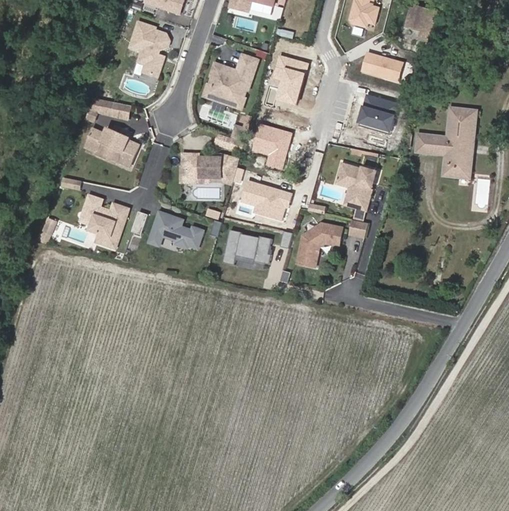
[(144,0),(143,3),(178,15),(183,1),(182,0),(144,0)]
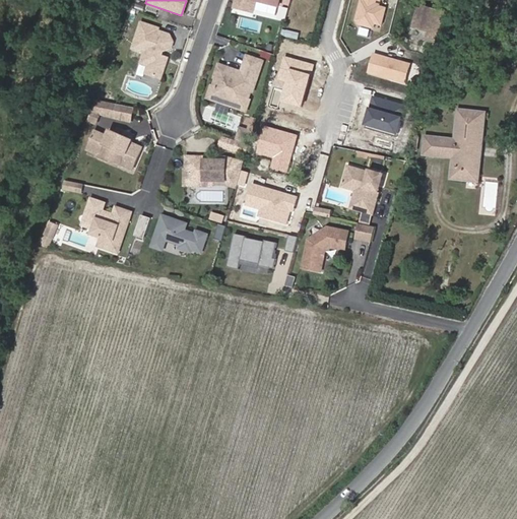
[(239,0),(238,7),(256,11),(258,2),(275,6),(276,0),(239,0)]
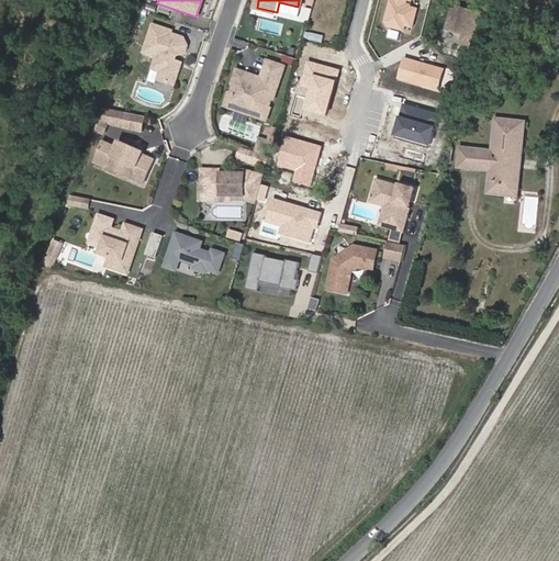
[(391,0),(391,2),(386,0),(380,23),(382,29),(403,33),(404,30),(411,31),(416,7),(402,3),(403,0),(391,0)]
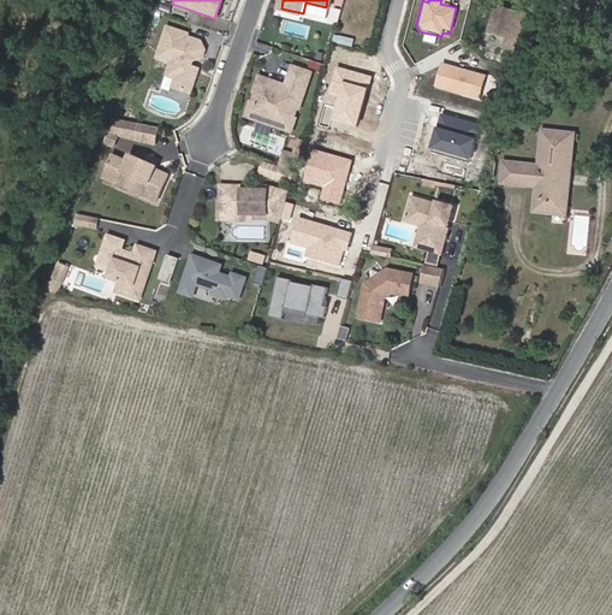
[(523,15),(493,6),(487,30),(506,36),(503,46),(514,48),(523,15)]
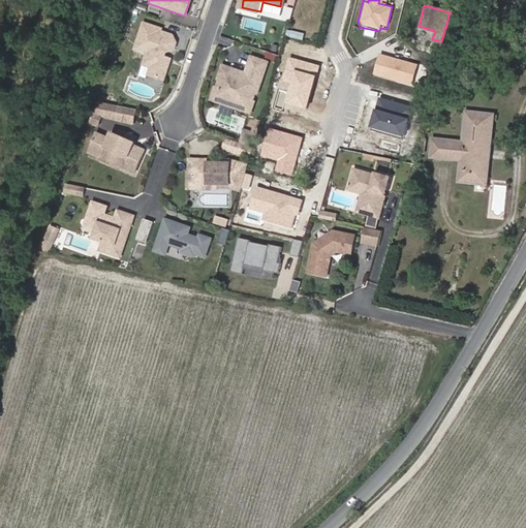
[(160,30),(143,24),(133,51),(146,55),(142,66),(149,68),(147,75),(162,81),(169,60),(162,57),(158,56),(157,54),(158,52),(160,51),(164,52),(166,53),(173,50),(175,43),(172,36),(160,32),(160,30)]
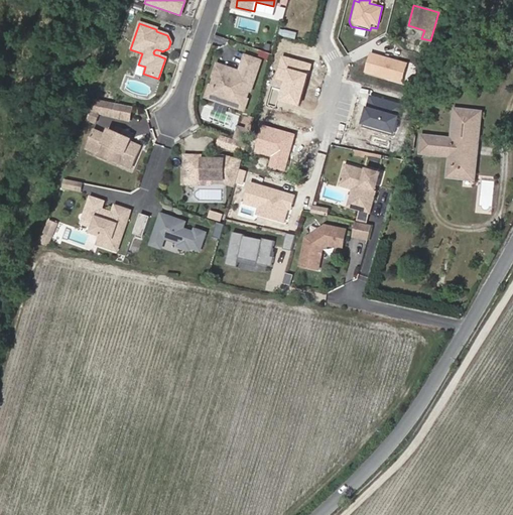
[(418,46),(404,42),(402,49),(417,52),(418,46)]
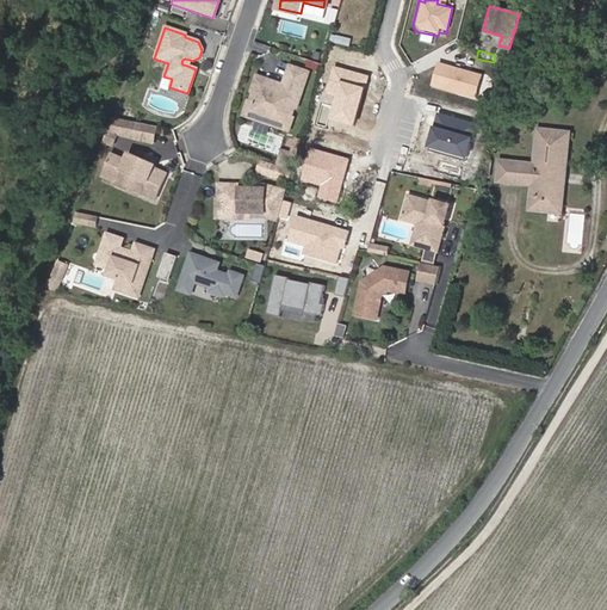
[(429,85),(472,98),(479,74),(435,62),(429,85)]
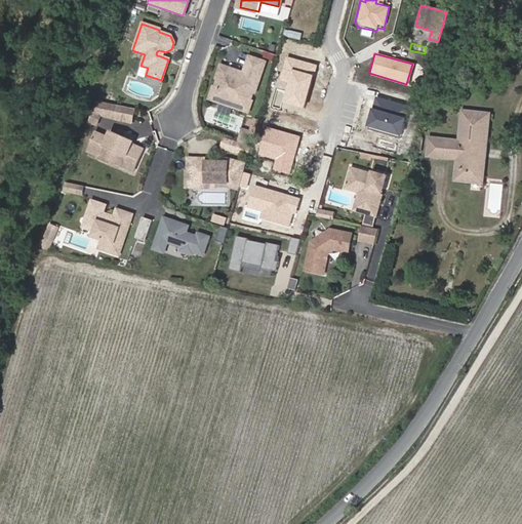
[(316,65),(284,55),(277,80),(287,83),(282,102),(305,108),(316,65)]
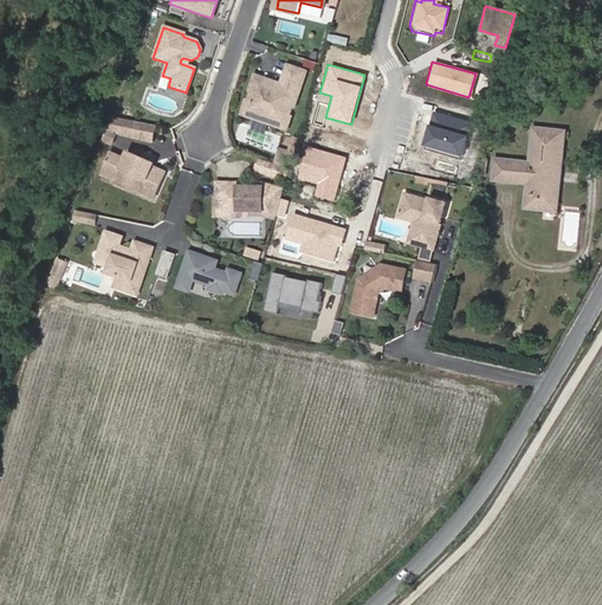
[(276,84),(254,77),(248,94),(250,94),(248,101),(246,100),(241,114),(252,117),(260,114),(261,114),(270,117),(269,123),(285,129),(289,115),(287,115),(290,108),(291,109),(304,72),(286,66),(279,90),(273,89),(276,84)]
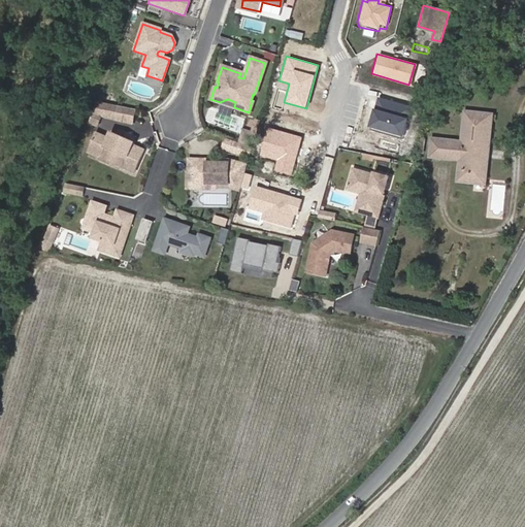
[(96,102),(92,116),(131,124),(134,109),(96,102)]
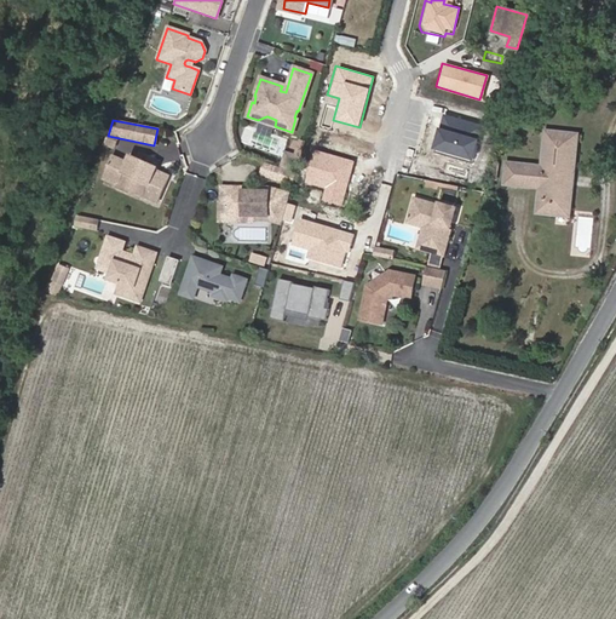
[(540,165),(537,188),(535,213),(566,217),(570,191),(559,191),(562,171),(571,172),(575,133),(543,130),(540,165)]
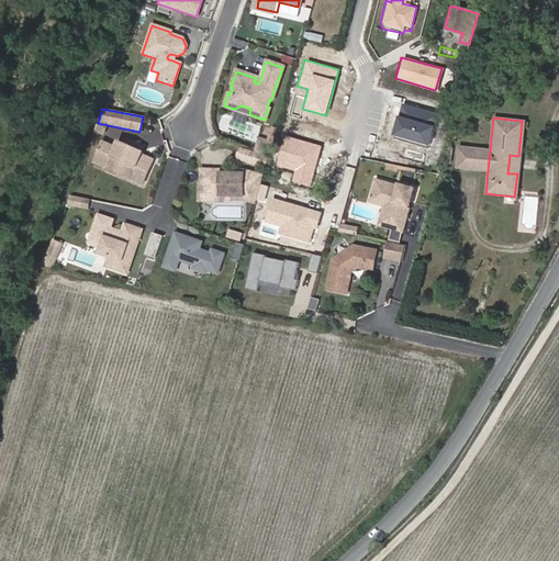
[(321,144),(283,135),(275,167),(292,171),(290,181),(310,187),(321,144)]
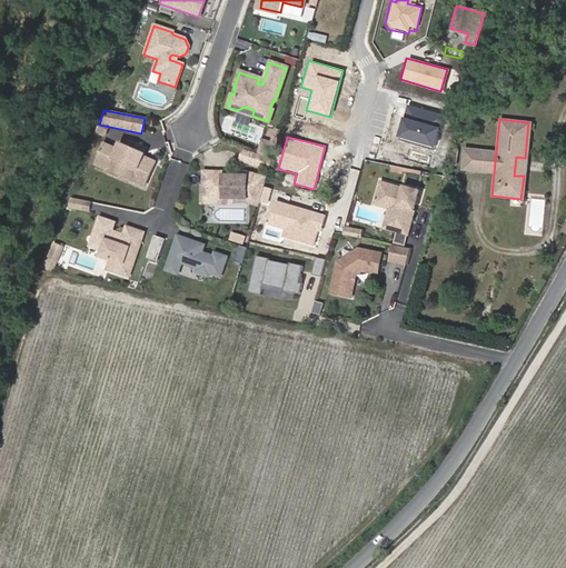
[(260,156),(265,158),(269,146),(275,147),(276,146),(262,141),(257,155),(260,156)]
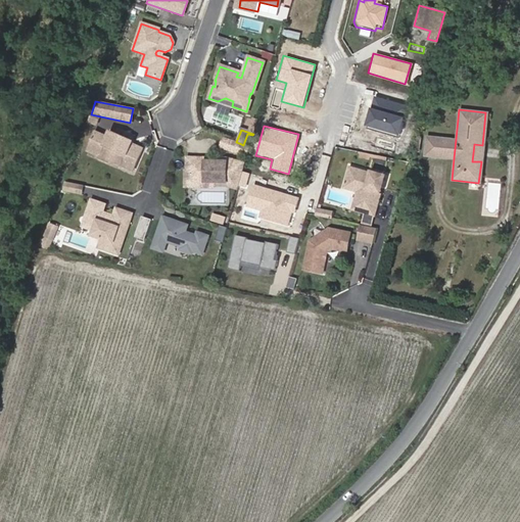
[(105,140),(93,134),(88,146),(89,148),(100,153),(98,157),(120,167),(122,162),(133,167),(140,150),(129,145),(130,143),(108,134),(105,140)]
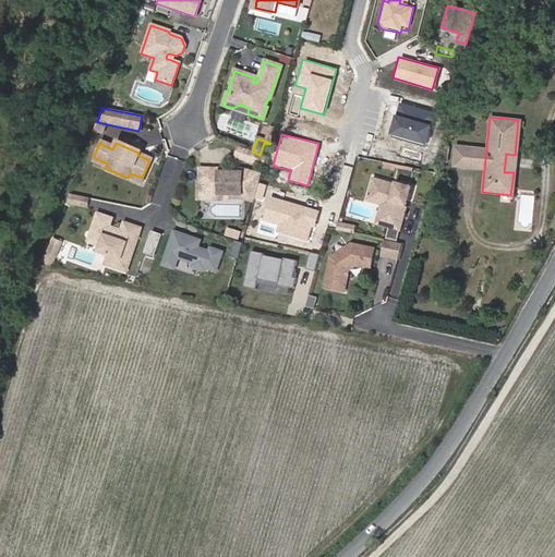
[(260,155),(266,157),(269,144),(264,143),(260,155)]
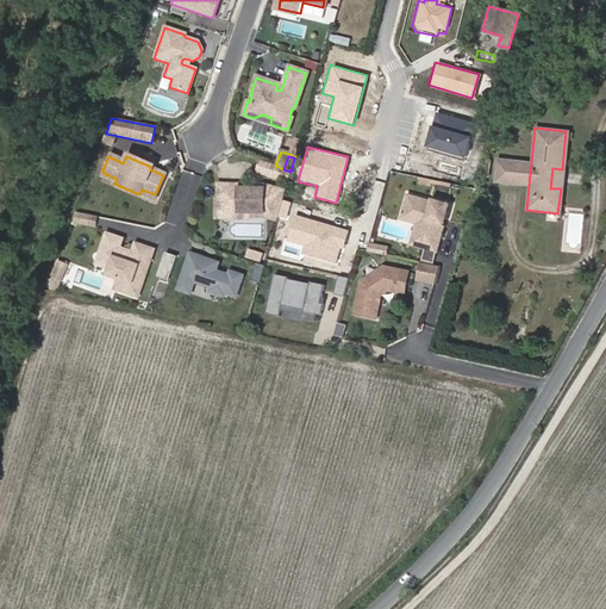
[(518,184),(520,161),(495,159),(493,181),(518,184)]
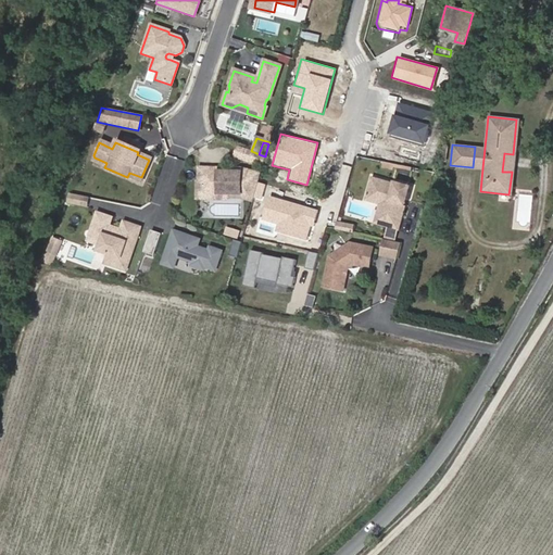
[(251,151),(236,146),(233,156),(250,162),(254,152),(251,151)]
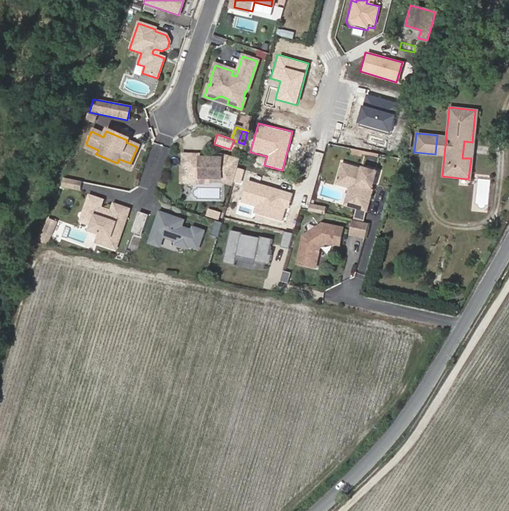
[(444,155),(446,136),(437,135),(435,154),(444,155)]
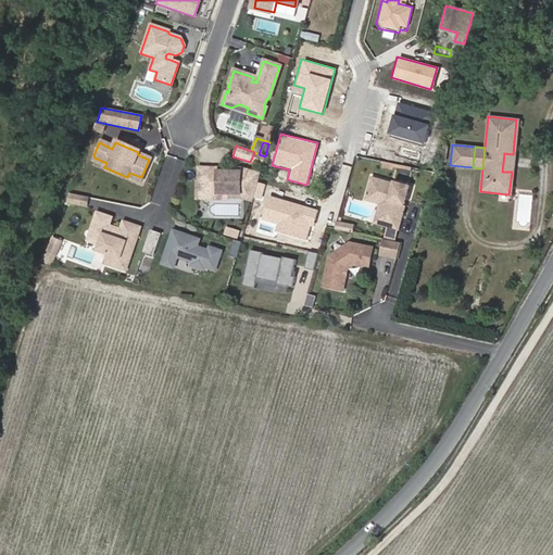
[(502,172),(512,172),(513,154),(504,153),(502,172)]
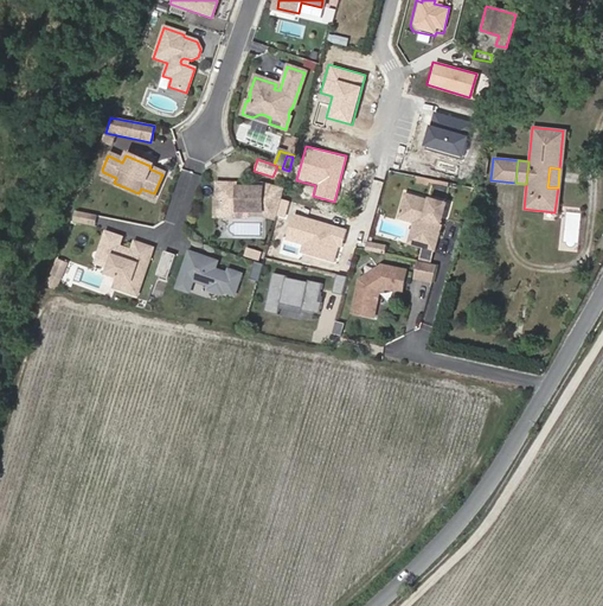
[(103,172),(102,170),(98,177),(114,183),(116,178),(103,172)]
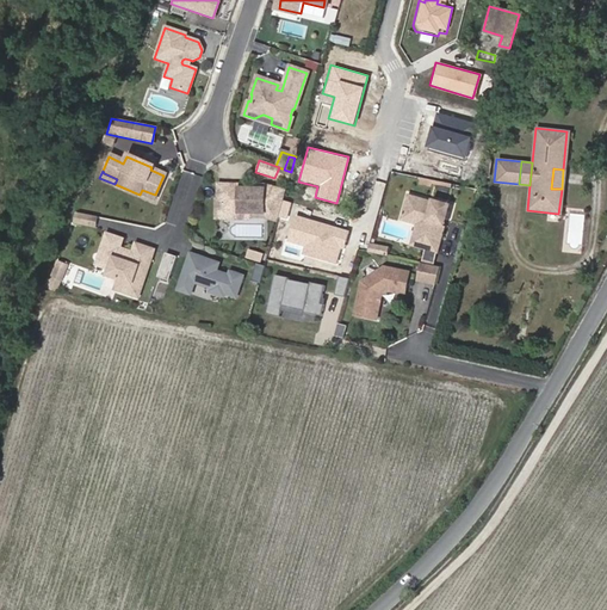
[(212,219),(248,219),(248,217),(262,217),(277,221),(278,217),(262,213),(248,213),(248,215),(237,215),(237,213),(221,213),(221,209),(218,209),(218,201),(221,201),(221,190),(262,190),(284,196),(285,192),(261,186),(216,185),(216,197),(212,197),(212,219)]
